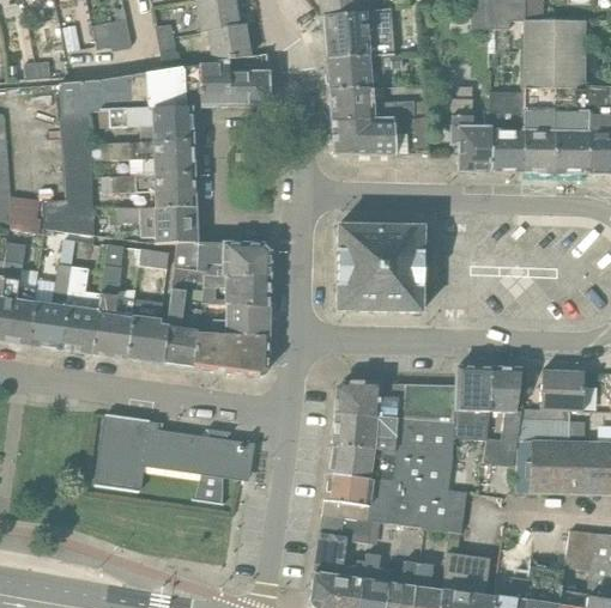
[(209,30),(239,24),(235,0),(197,0),(201,31),(209,30)]
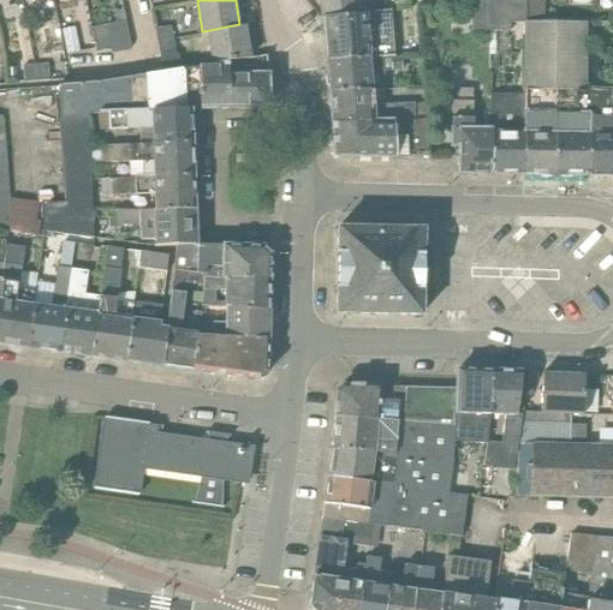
[(326,15),(362,11),(361,0),(322,0),(323,15),(326,15)]
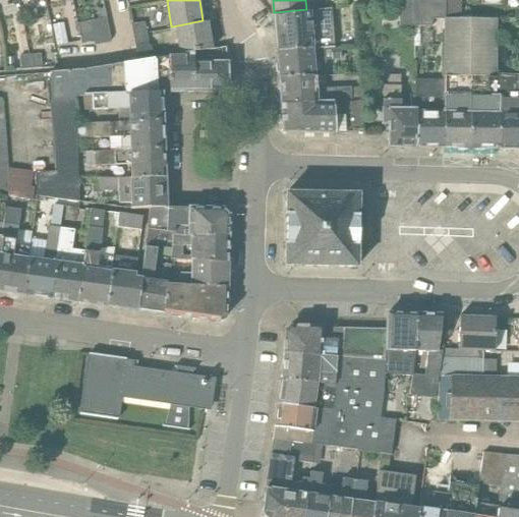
[(416,26),(415,0),(401,0),(400,26),(416,26)]
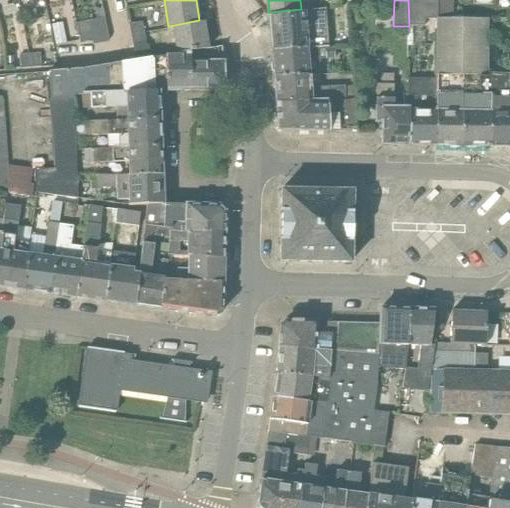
[(408,0),(409,26),(425,26),(425,19),(438,19),(438,15),(439,15),(439,0),(408,0)]
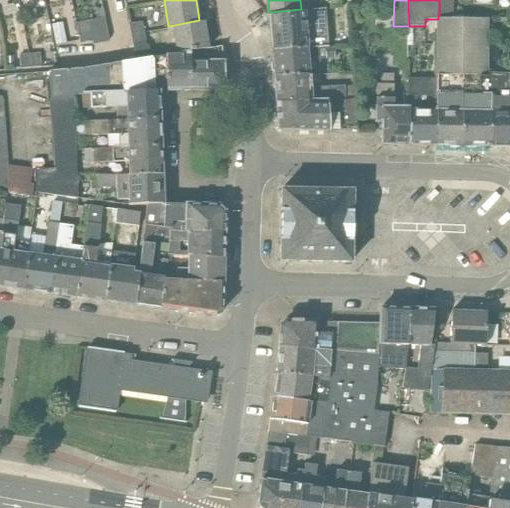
[(274,48),(330,45),(329,28),(327,5),(307,8),(301,9),(271,12),(273,33),(274,48)]
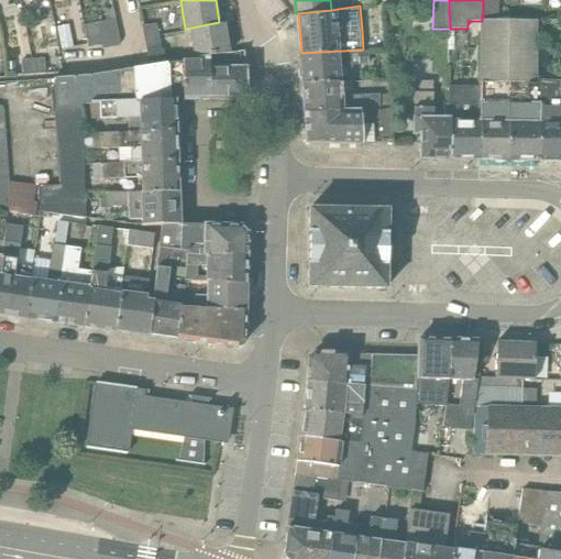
[(61,43),(72,41),(66,13),(55,15),(61,43)]
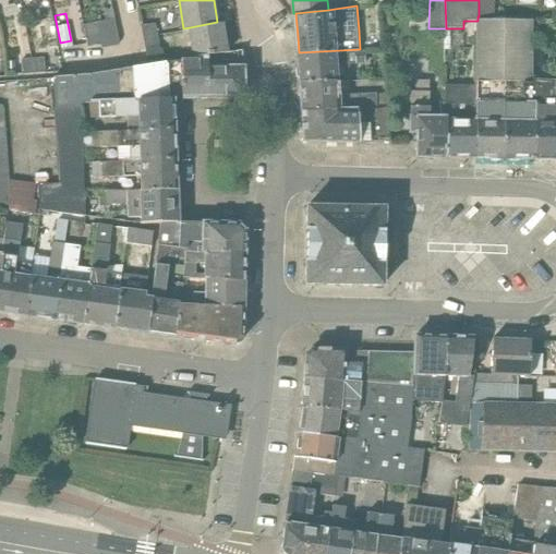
[(500,156),(530,157),(536,157),(539,104),(555,103),(555,73),(534,73),(534,64),(533,45),(534,17),(503,16),(479,16),(478,16),(478,21),(478,33),(478,40),(476,80),(478,79),(478,83),(476,156),(500,156)]
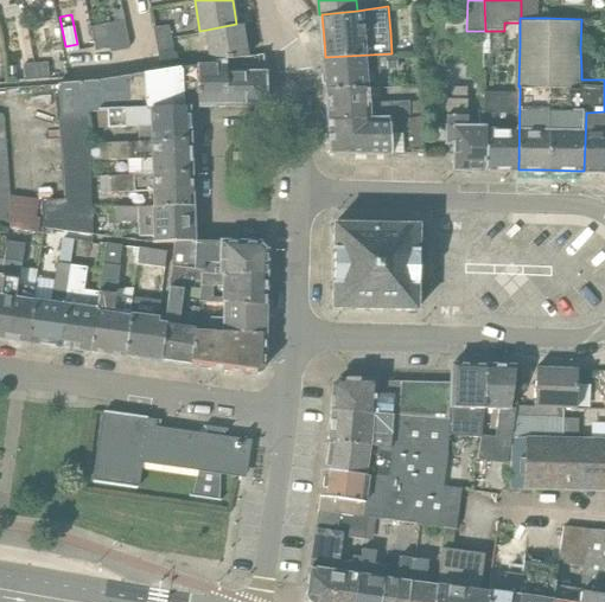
[(108,20),(93,24),(97,49),(114,45),(108,20)]
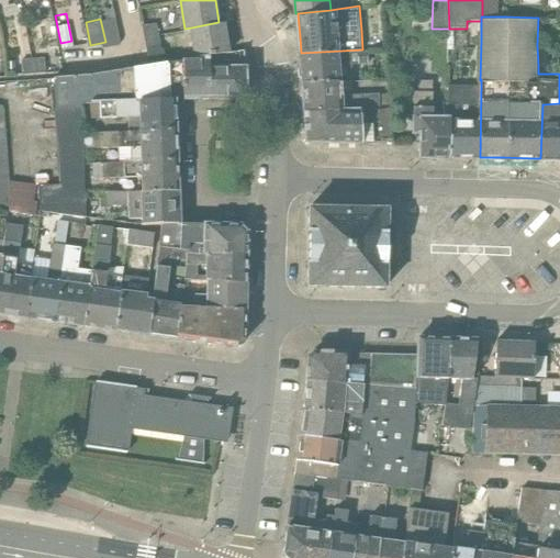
[(146,34),(160,32),(158,20),(144,23),(146,34)]
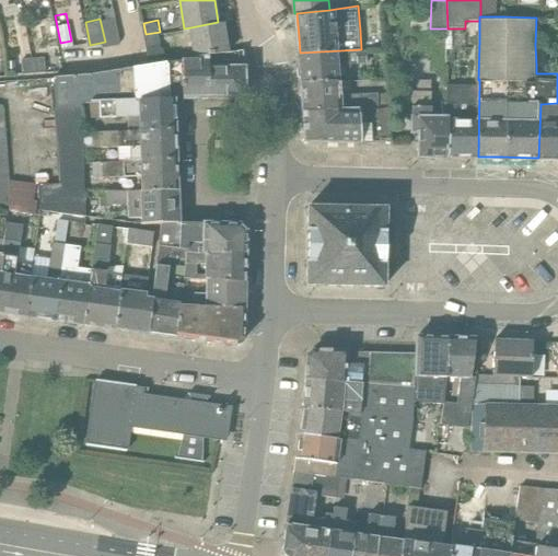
[(210,53),(229,50),(224,21),(218,22),(190,27),(195,55),(210,53)]
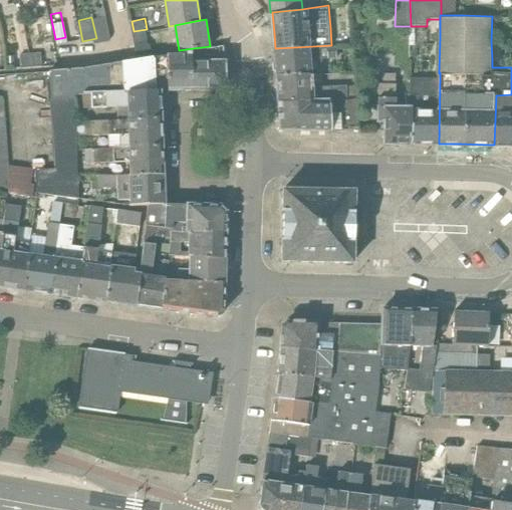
[(135,42),(149,40),(147,29),(134,31),(135,42)]
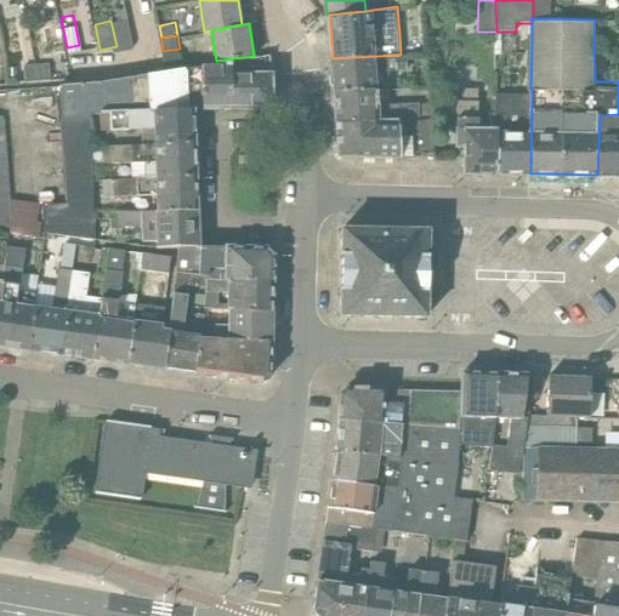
[(233,58),(234,107),(267,107),(273,101),(272,53),(254,56),(233,58)]
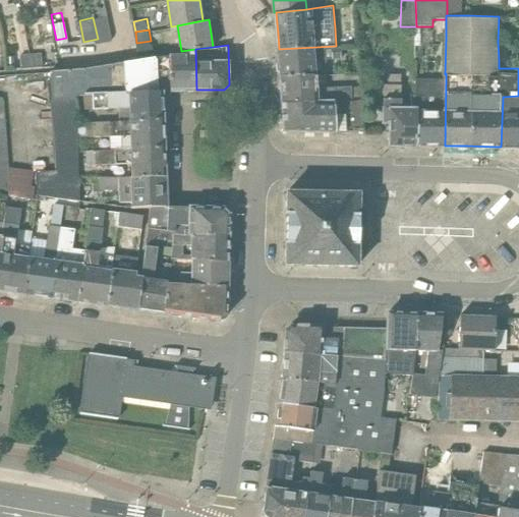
[(281,76),(328,71),(327,58),(343,57),(343,46),(336,46),(279,49),(281,76)]
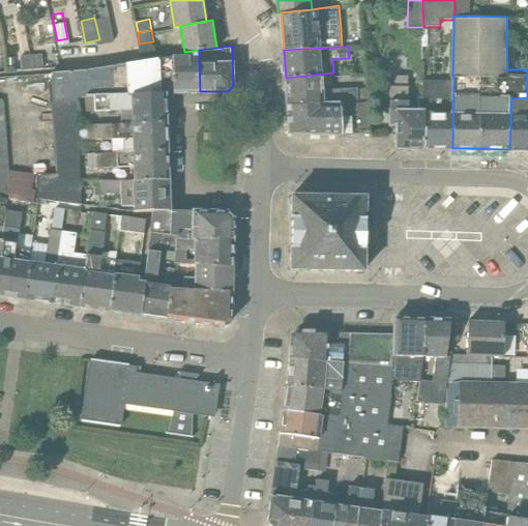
[(184,52),(123,62),(125,93),(166,91),(200,91),(199,50),(184,52)]
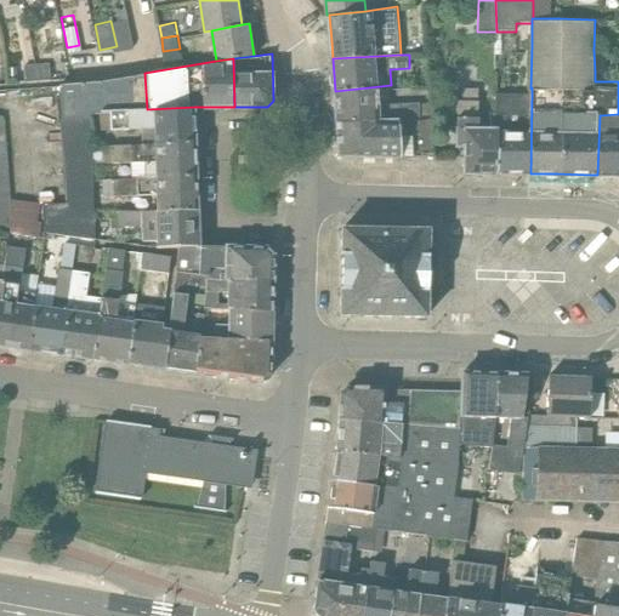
[(40,78),(52,78),(51,61),(38,62),(40,78)]
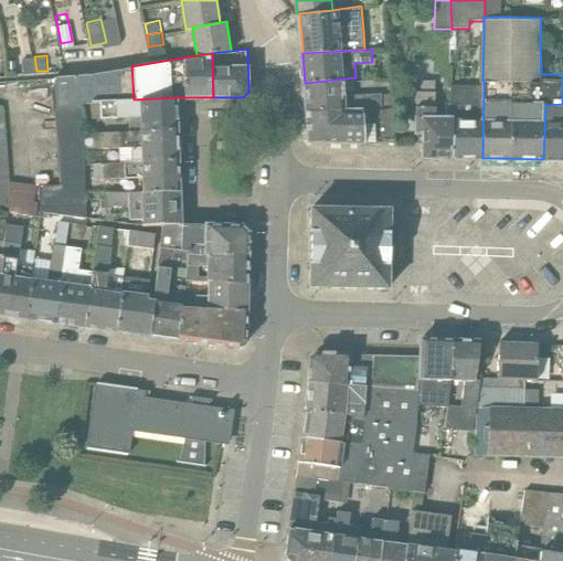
[(24,72),(36,71),(34,56),(23,57),(24,72)]
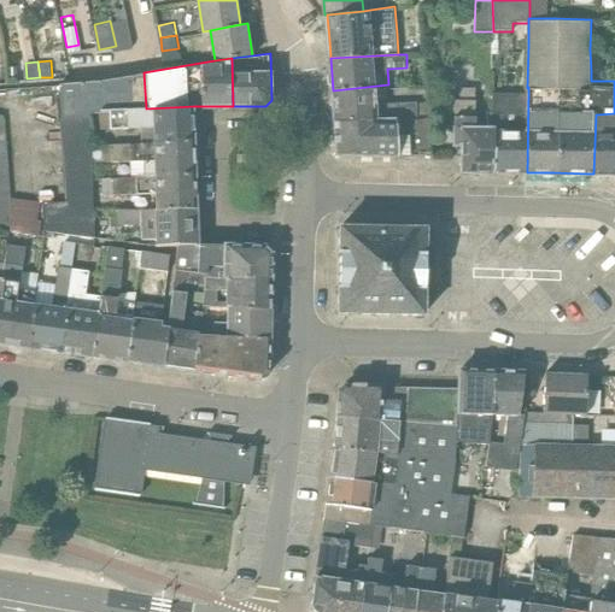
[(101,111),(133,110),(130,75),(101,80),(60,82),(62,119),(68,204),(44,200),(46,229),(95,236),(97,216),(95,206),(94,186),(94,177),(92,112),(101,111)]
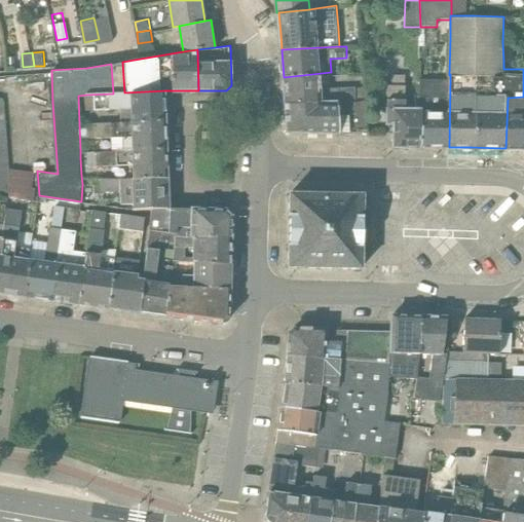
[(338,100),(368,99),(367,84),(332,86),(331,72),(284,77),(286,103),(338,100)]
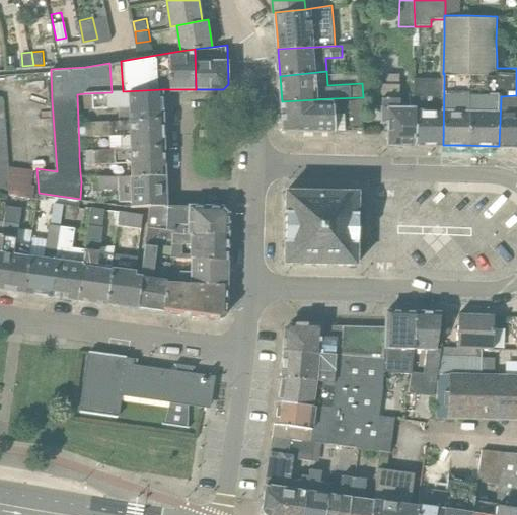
[(388,144),(416,145),(416,105),(414,105),(401,105),(400,82),(400,72),(388,72),(387,82),(382,82),(382,105),(382,122),(389,122),(388,144)]
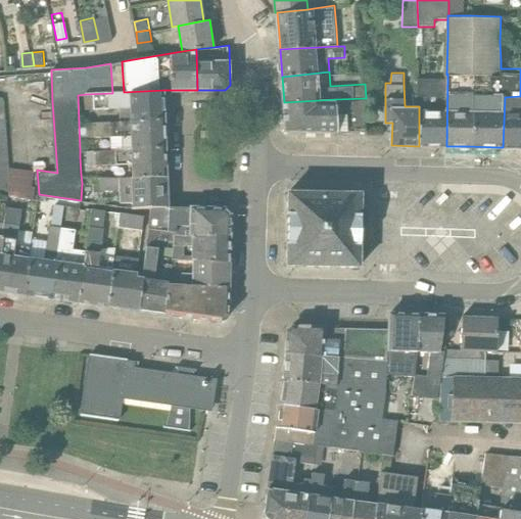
[(419,146),(446,146),(447,78),(418,78),(417,106),(419,106),(419,146)]
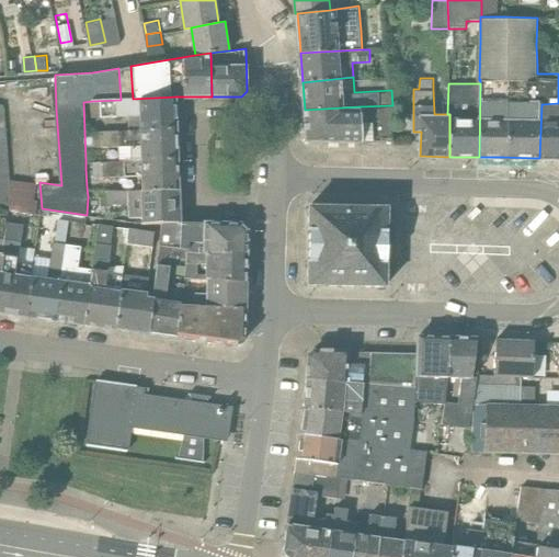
[(130,115),(177,114),(175,97),(133,99),(121,100),(92,101),(93,117),(102,117),(102,116),(130,115)]
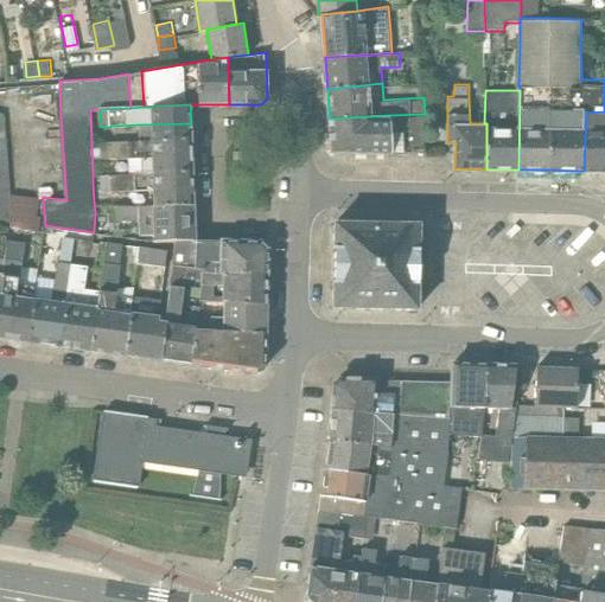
[(604,111),(586,113),(584,171),(604,171),(604,111)]
